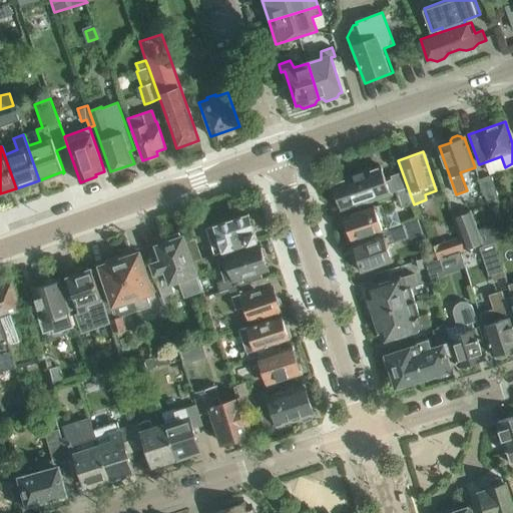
[(333,185),(330,186),(333,197),(337,196),(342,210),(360,203),(377,198),(397,191),(407,188),(405,184),(401,172),(391,176),(392,179),(386,181),(381,166),(332,183),(333,185)]
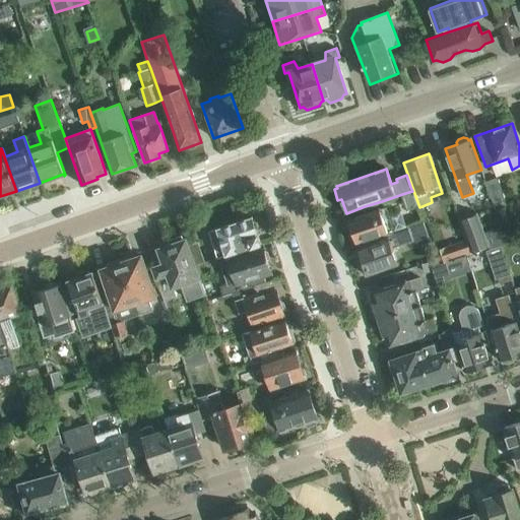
[(506,201),(498,177),(484,182),(493,205),(506,201)]
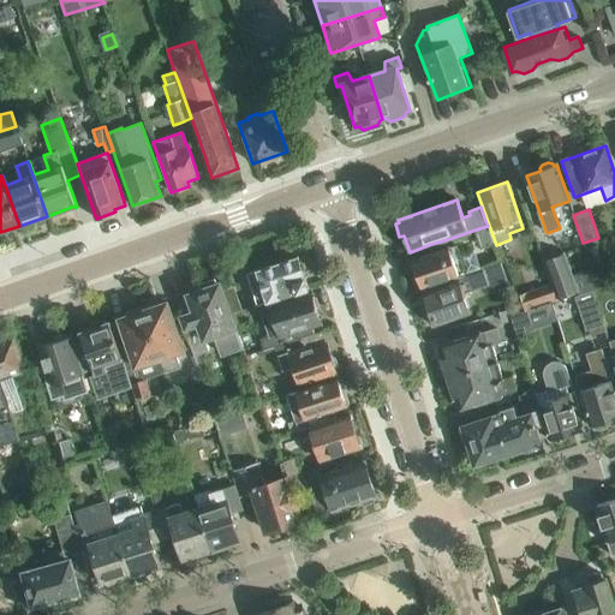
[(476,230),(482,246),(493,243),(488,226),(476,230)]
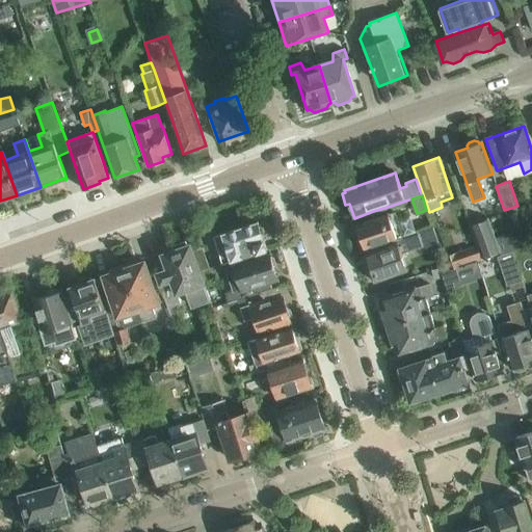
[(376,219),(356,225),(360,235),(357,238),(360,244),(364,246),(365,249),(373,246),(396,239),(403,237),(415,233),(409,215),(398,219),(396,213),(388,215),(376,219)]
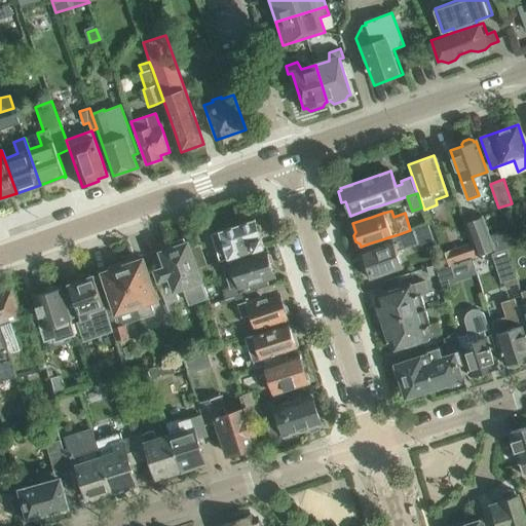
[(466,222),(479,256),(494,250),(483,217),(466,222)]
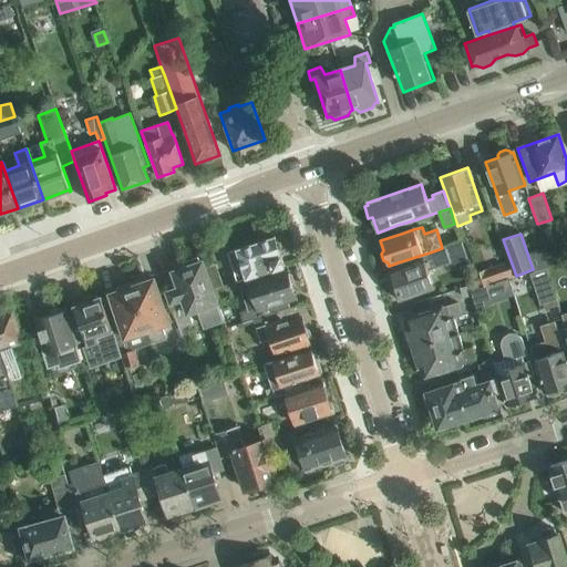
[(247,279),(285,266),(275,236),(228,253),(238,281),(247,279)]
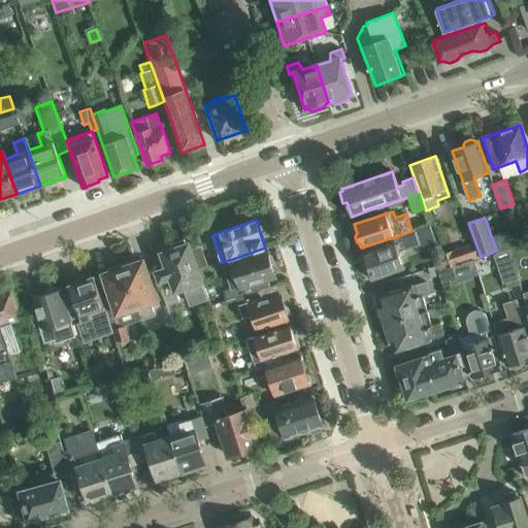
[(453,251),(441,254),(443,263),(446,268),(452,265),(457,264),(472,259),(479,257),(481,257),(468,223),(466,224),(467,226),(472,240),(473,243),(453,251)]
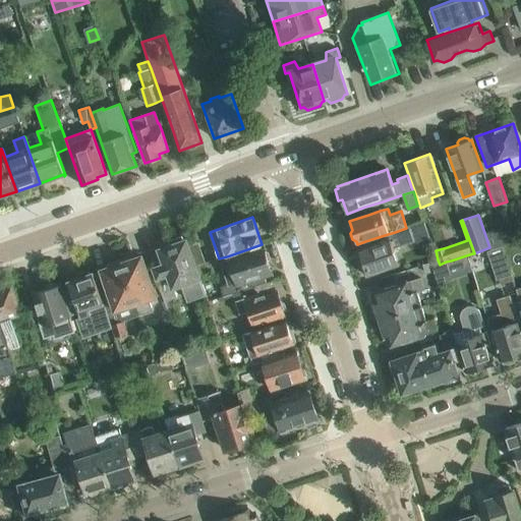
[(365,241),(357,244),(359,250),(362,259),(360,263),(362,269),(365,271),(367,275),(387,269),(398,265),(391,245),(411,238),(408,227),(407,228),(406,228),(395,232),(388,234),(365,241)]
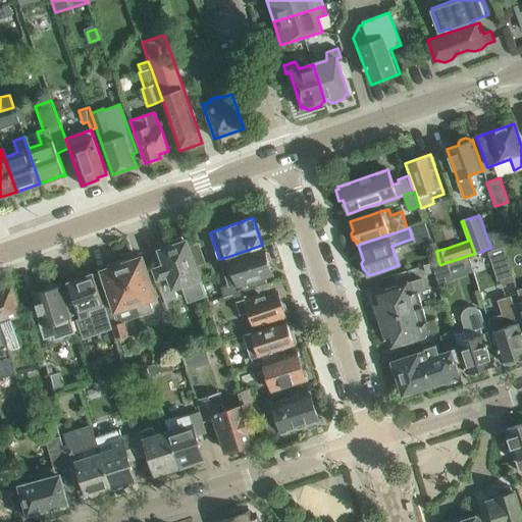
[(171,246),(159,250),(164,264),(153,268),(171,319),(181,315),(174,299),(177,298),(174,288),(183,284),(188,301),(206,294),(196,267),(194,260),(193,258),(187,241),(184,242),(181,238),(170,242),(171,246)]
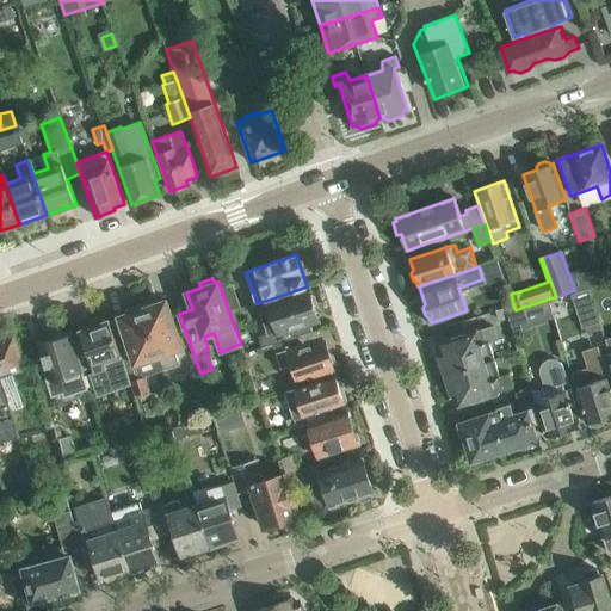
[(600,322),(590,289),(572,294),(582,328),(600,322)]
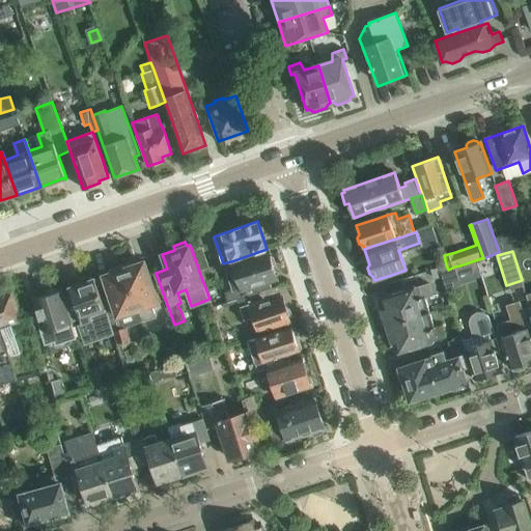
[(233,289),(225,292),(228,302),(236,300),(238,300),(271,288),(269,280),(276,277),(272,266),(275,262),(273,256),(269,255),(269,254),(249,260),(226,268),(233,289)]
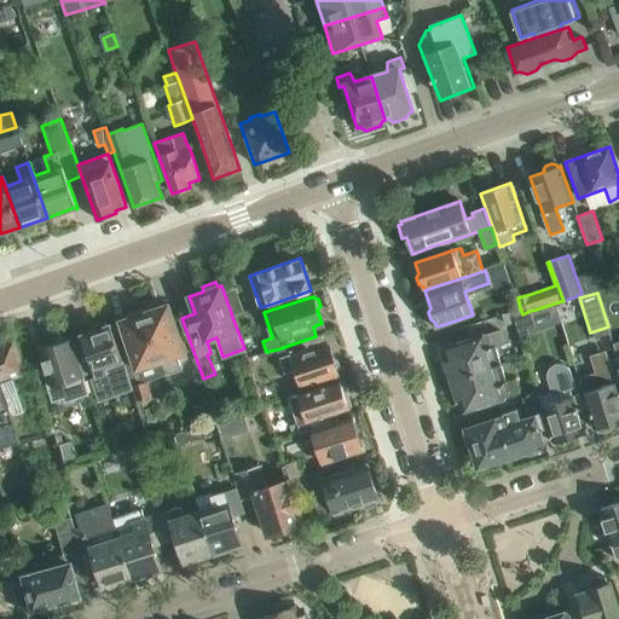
[(239,300),(227,304),(229,306),(231,313),(232,316),(244,312),(243,310),(239,300)]
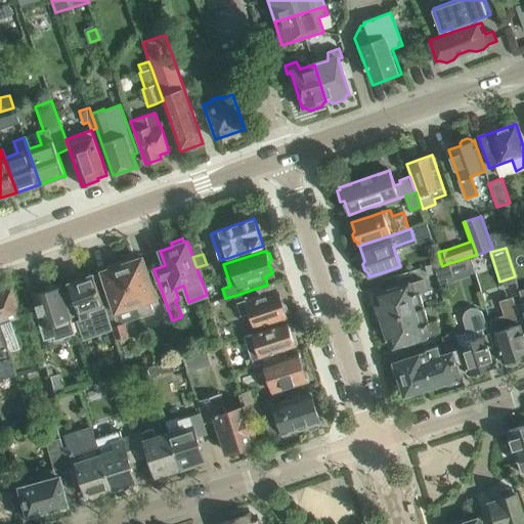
[(142,258),(137,260),(136,255),(121,260),(122,261),(141,317),(154,313),(149,300),(159,297),(153,278),(149,279),(142,258)]
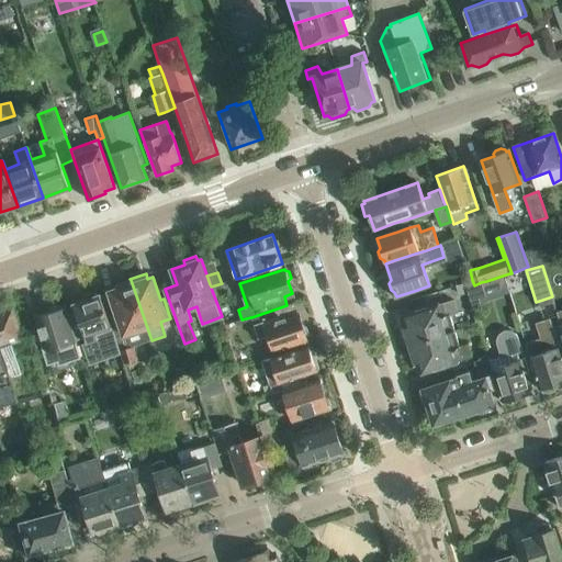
[(474,285),(465,288),(468,292),(473,310),(485,305),(484,301),(508,292),(503,276),(486,281),(481,282),(474,285)]
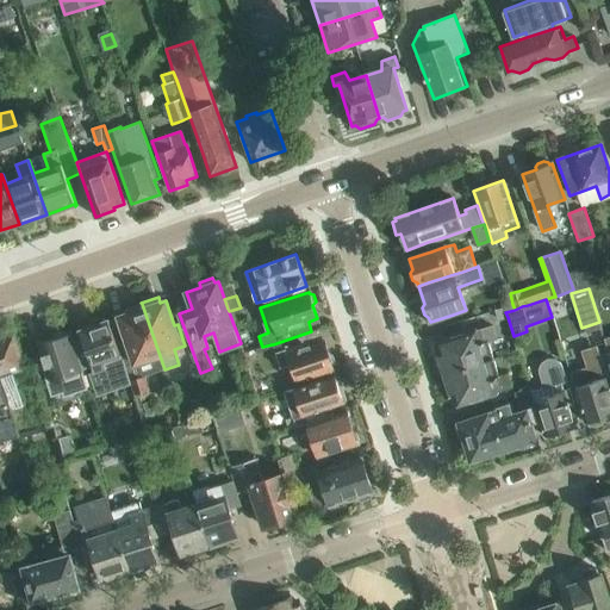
[(124,342),(117,344),(130,380),(145,375),(165,369),(142,304),(124,310),(125,315),(119,316),(128,341),(124,342)]
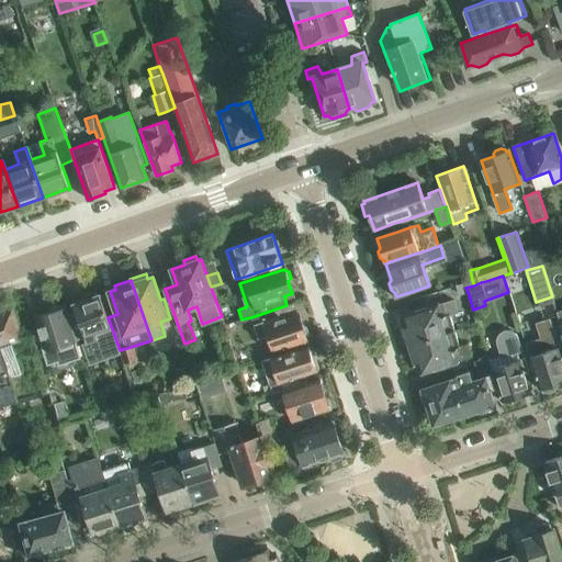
[(472,280),(456,285),(459,295),(468,292),(465,288),(474,285),(472,280)]
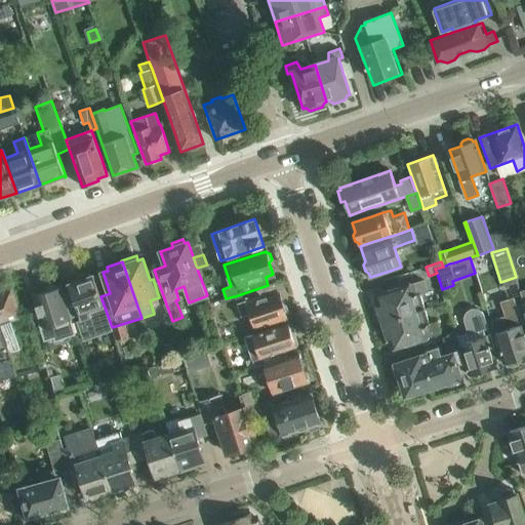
[(97,335),(113,330),(112,327),(101,296),(93,276),(91,276),(87,274),(82,276),(82,280),(69,284),(81,319),(76,321),(81,335),(96,330),(97,335)]
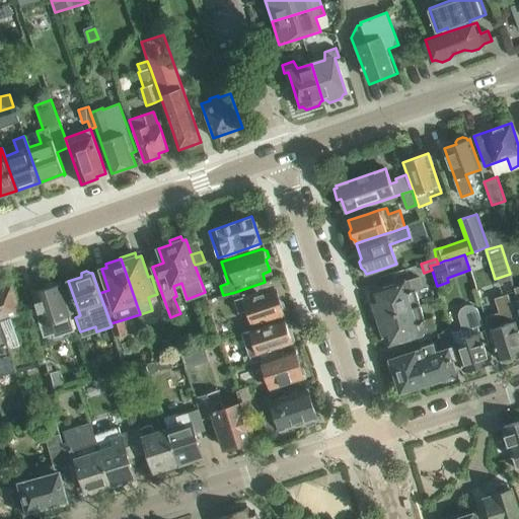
[(420,306),(415,291),(423,289),(419,278),(370,293),(378,319),(420,306)]
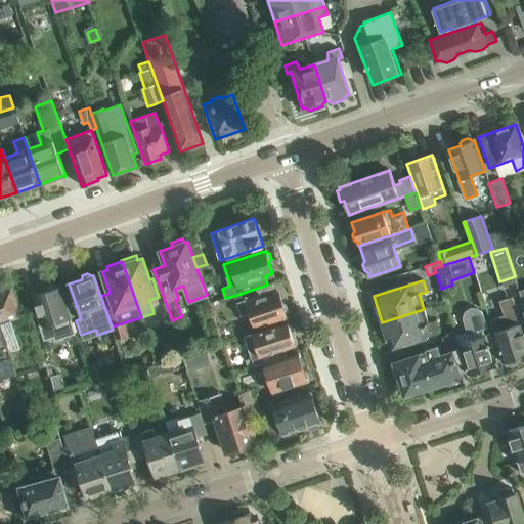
[(267,285),(234,296),(235,300),(241,315),(245,314),(249,312),(254,328),(266,323),(286,317),(286,315),(288,310),(286,304),(281,303),(277,291),(279,287),(275,285),(275,282),(267,285)]
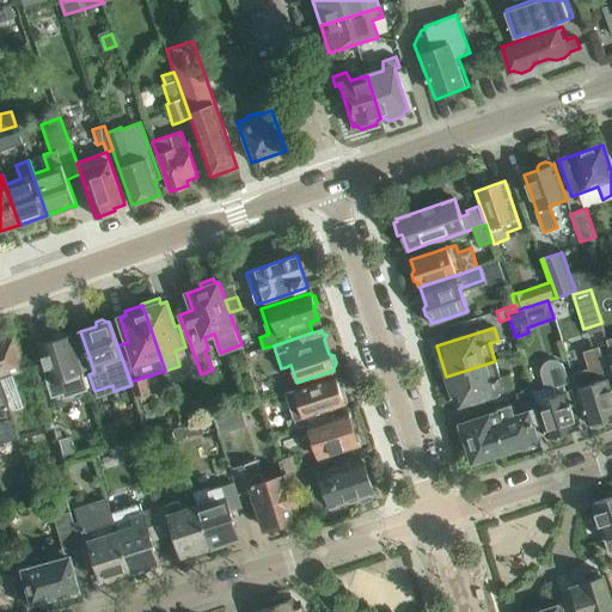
[(63,393),(65,398),(89,391),(83,373),(84,373),(71,335),(67,336),(66,334),(61,334),(56,335),(53,338),(54,341),(40,346),(48,367),(42,368),(51,397),(63,393)]
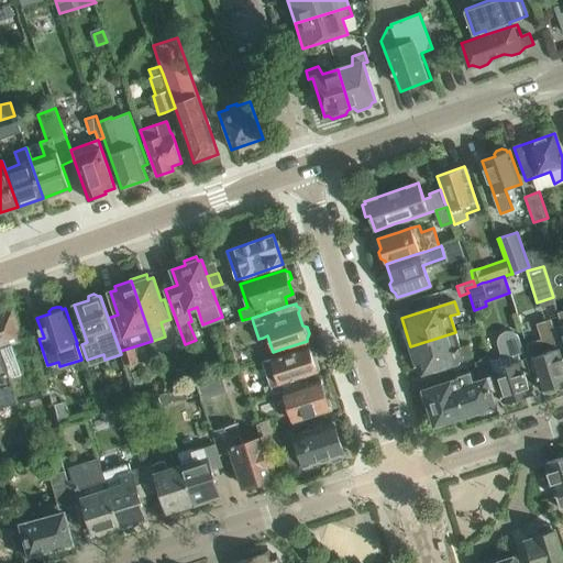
[(13,308),(0,312),(0,342),(2,348),(10,344),(24,340),(20,329),(13,308)]
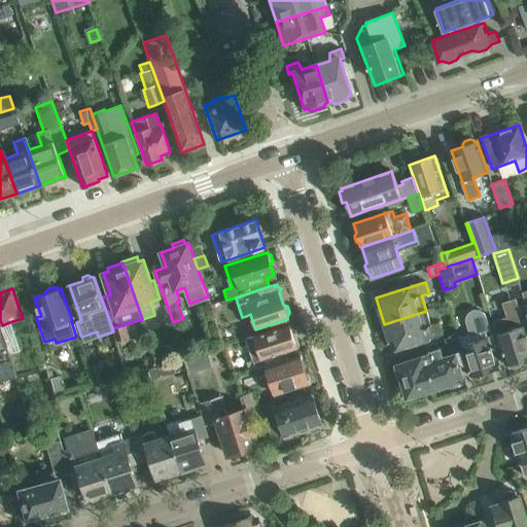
[(226,300),(220,302),(222,306),(237,302),(236,297),(235,297),(226,300)]
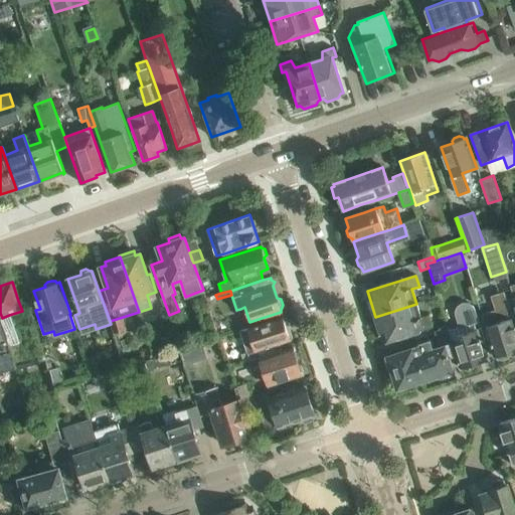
[(495,357),(497,357),(498,359),(502,359),(507,357),(510,355),(509,353),(514,350),(514,328),(508,307),(503,292),(491,297),(495,311),(481,316),(489,338),(495,357)]
